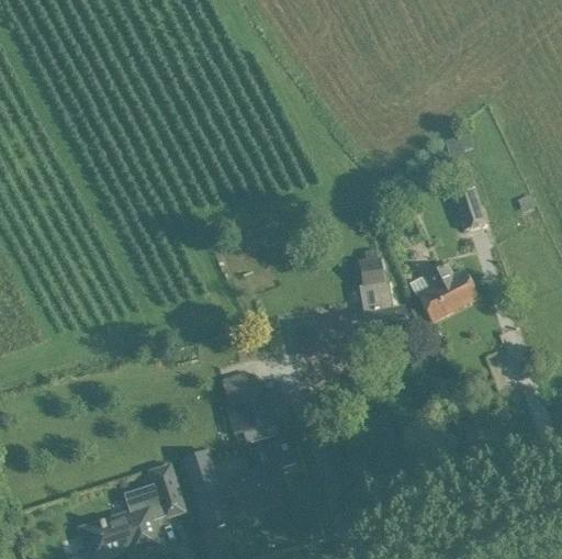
[(474,186),(476,185),(468,158),(456,161),(464,189),(452,193),(463,230),(487,222),(483,207),(481,208),(474,186)]
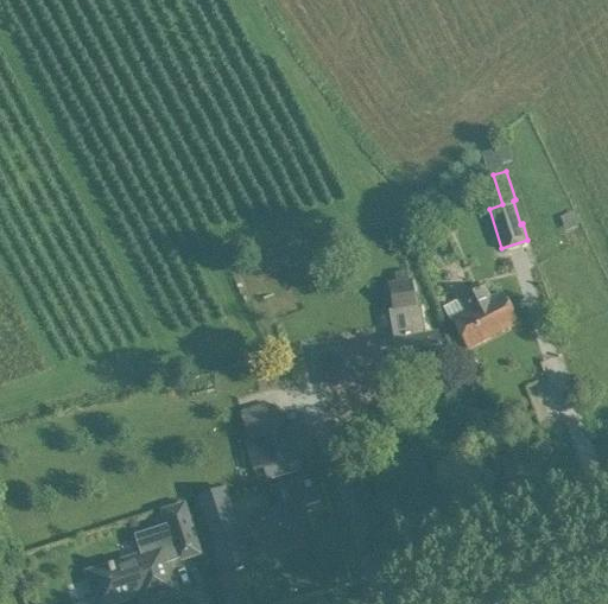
[(393,337),(358,343),(359,347),(362,370),(366,369),(442,356),(437,332),(437,330),(424,331),(419,304),(415,305),(411,278),(409,279),(406,268),(394,271),(396,281),(390,281),(394,309),(390,309),(393,337)]
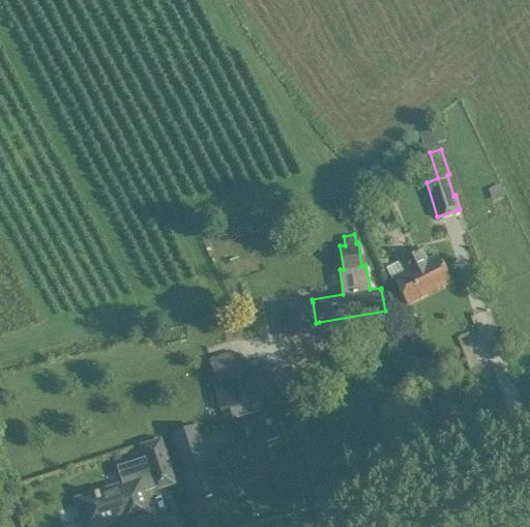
[(393,275),(398,283),(407,301),(450,279),(441,260),(437,254),(427,259),(420,247),(401,258),(406,269),(393,275)]
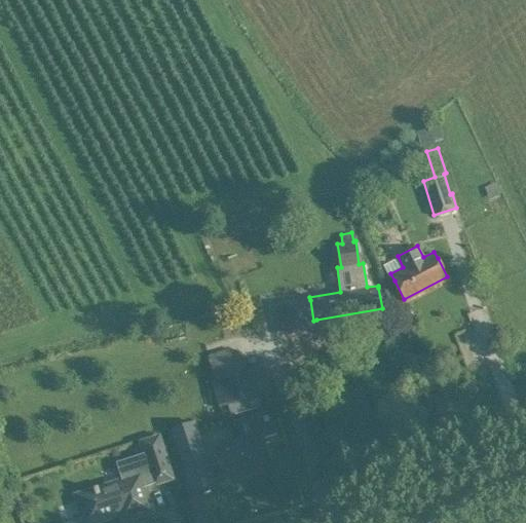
[(309,297),(289,300),(294,332),(317,329),(316,320),(313,321),(310,300),(309,297)]
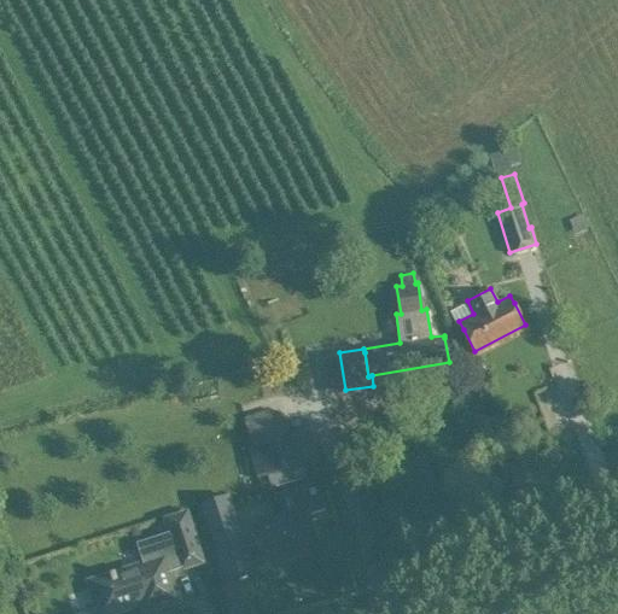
[(256,477),(313,462),(305,432),(270,442),(263,415),(245,420),(252,446),(249,448),(256,477)]
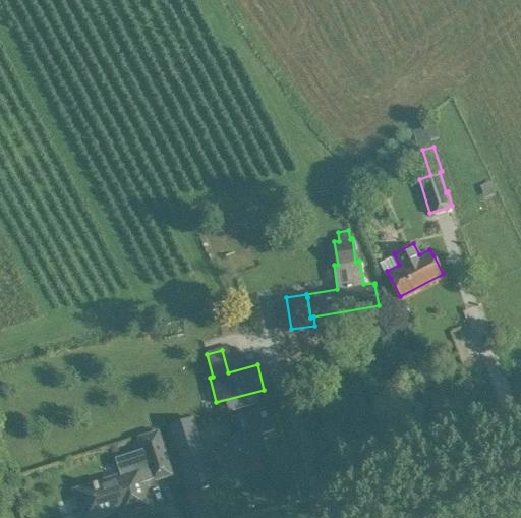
[(444,399),(440,389),(428,393),(432,403),(444,399)]
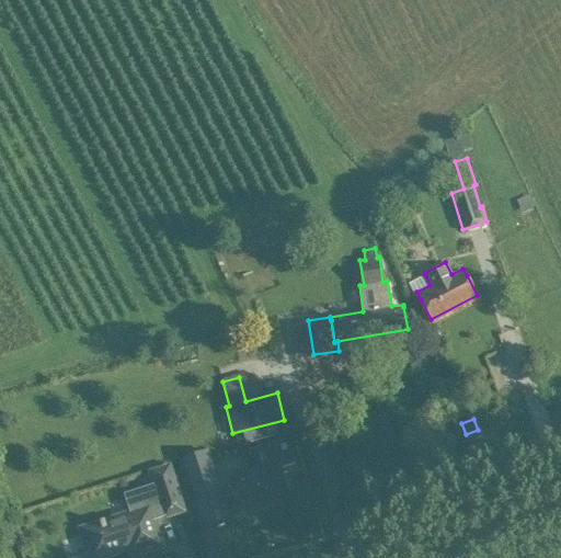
[(296,460),(289,440),(287,435),(264,443),(270,460),(227,474),(239,509),(241,509),(242,512),(261,507),(260,502),(288,493),(279,466),(296,460)]
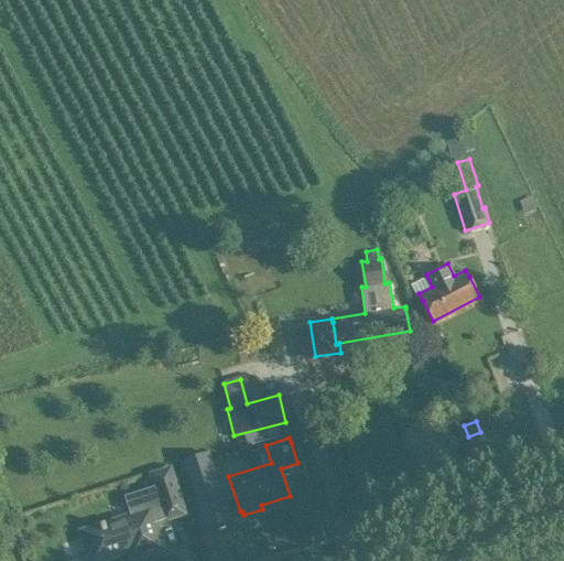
[(226,505),(212,462),(208,451),(182,459),(199,514),(226,505)]
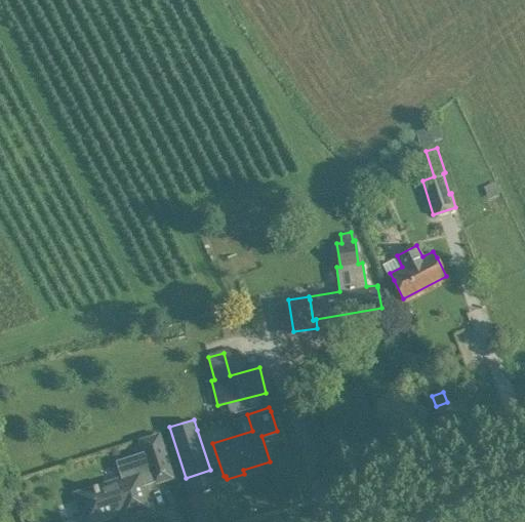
[(171,476),(158,434),(140,439),(144,450),(152,476),(154,481),(171,476)]
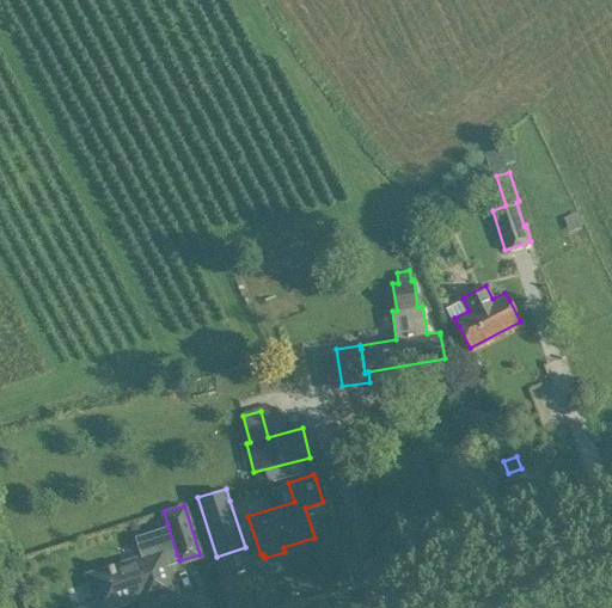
[(109,569),(96,573),(106,605),(134,596),(150,590),(152,599),(169,593),(169,589),(173,588),(164,558),(177,554),(167,524),(135,535),(142,558),(114,567),(112,564),(106,565),(109,569)]
